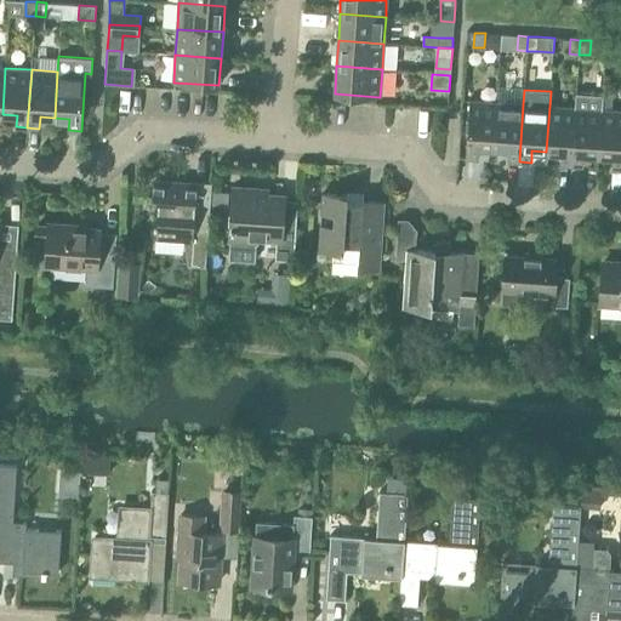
[(576,93),(551,91),(546,152),(560,153),(560,165),(571,165),(575,108),(576,95),(576,93)]
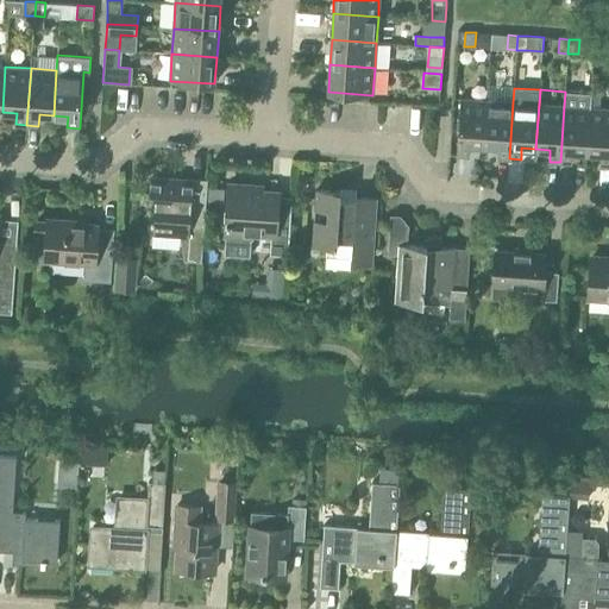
[(592,94),(565,93),(564,106),(560,162),(571,163),(572,151),(589,152),(592,94)]
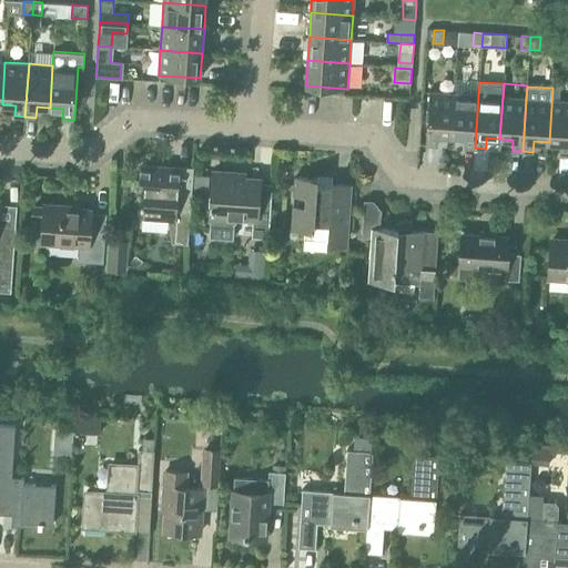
[(429,92),(427,134),(426,144),(438,145),(438,134),(452,135),(455,93),(429,92)]
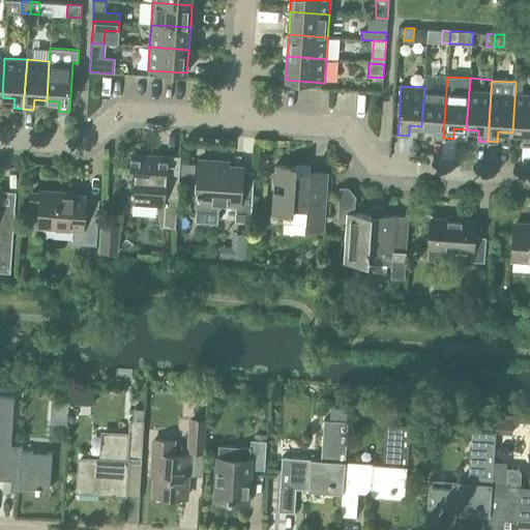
[(424,87),(421,126),(434,127),(434,138),(443,138),(446,89),(424,87)]
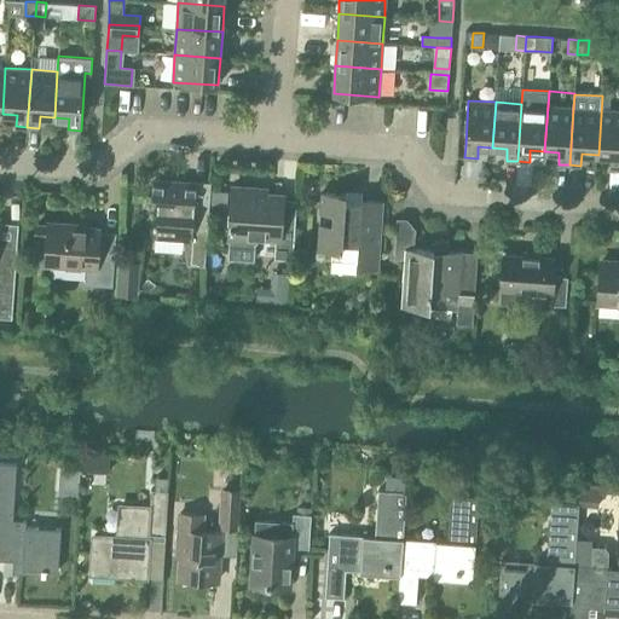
[(618,110),(601,109),(599,155),(611,156),(611,168),(618,167),(618,110)]
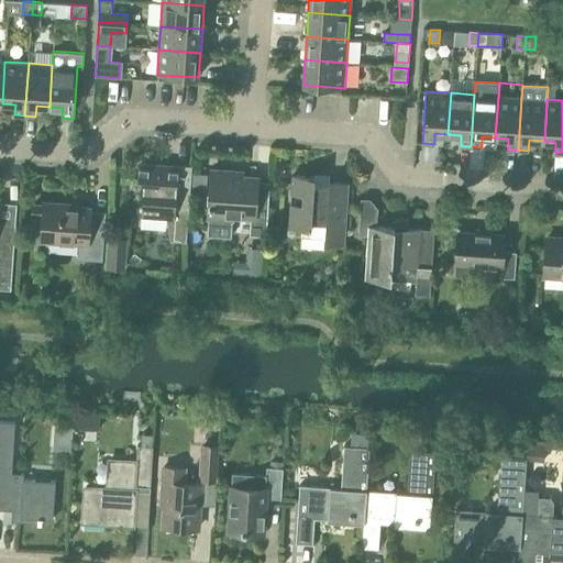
[(178,168),(140,165),(139,183),(144,183),(142,214),(168,216),(170,239),(170,240),(187,240),(190,185),(191,176),(178,175),(178,168)]
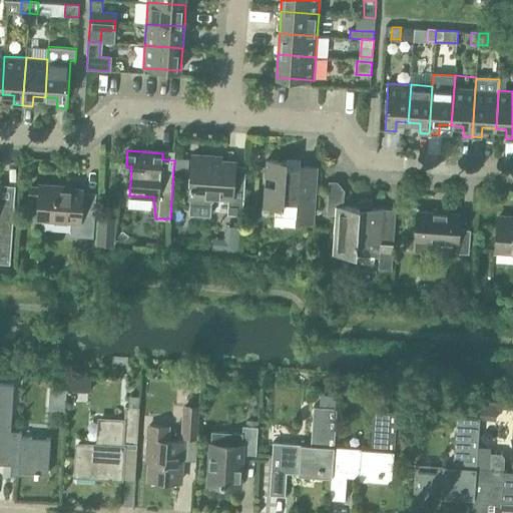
[(190,198),(189,214),(211,215),(212,199),(212,195),(229,197),(228,205),(227,213),(242,214),(243,206),(246,166),(234,165),(234,161),(209,160),(209,156),(193,155),(193,160),(192,169),(191,178),(190,198)]
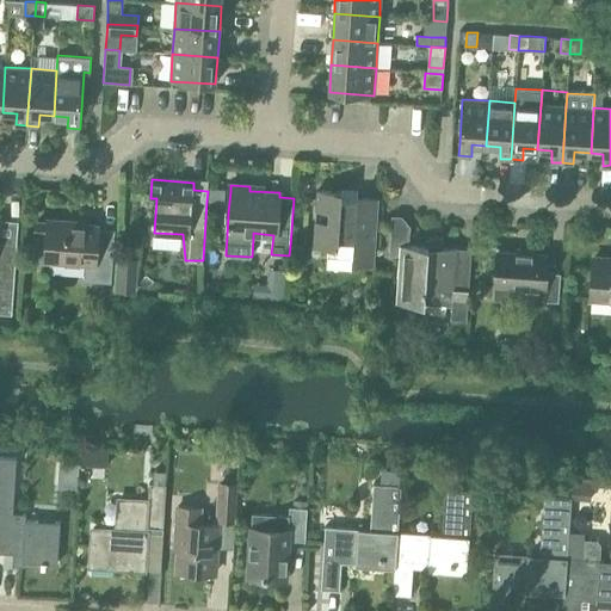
[(378,199),(357,198),(357,201),(341,199),(341,192),(318,191),(314,245),(328,246),(327,258),(353,259),(352,264),(375,265),(378,199)]
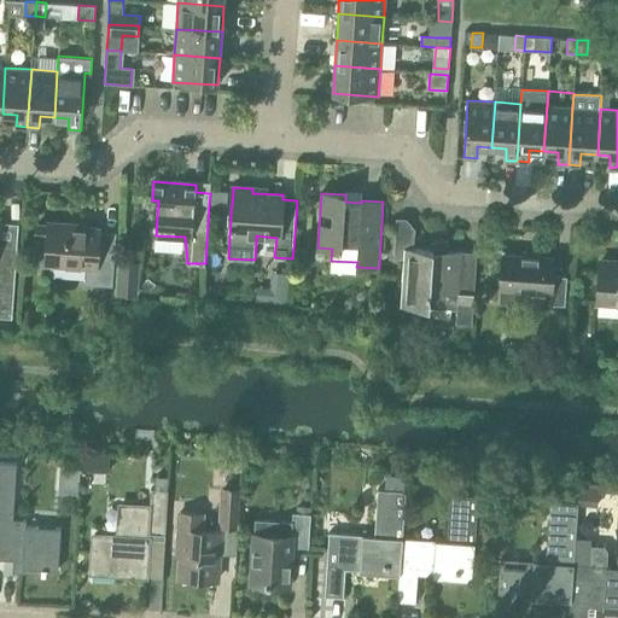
[(0,220),(0,219),(0,313),(12,314),(12,318),(16,278),(18,244),(0,243),(0,220)]
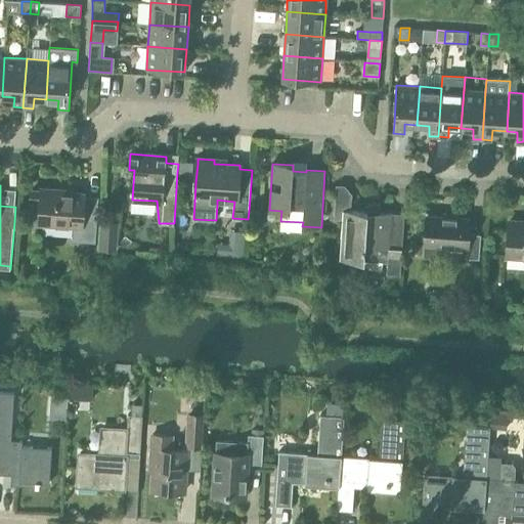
[(39,224),(74,226),(73,242),(95,243),(97,216),(83,215),(85,195),(85,193),(60,191),(60,190),(41,188),(41,190),(32,190),(30,212),(40,213),(39,224)]
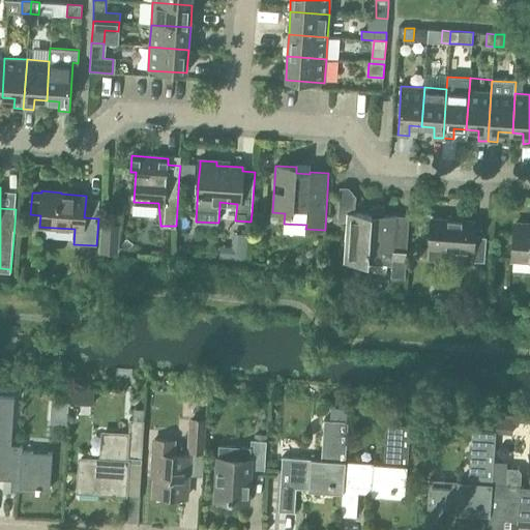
[(339,211),(337,222),(346,222),(344,262),(391,265),(390,277),(405,278),(409,216),(385,215),(385,206),(382,208),(381,205),(370,210),(369,213),(355,213),(347,212),(339,211)]
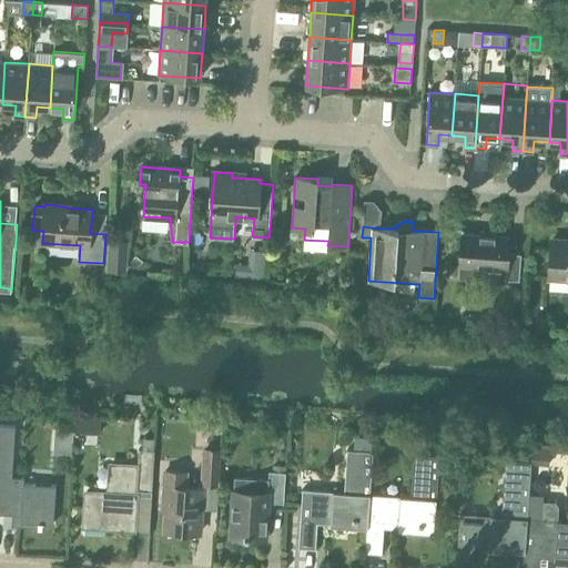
[(482,266),(507,269),(506,280),(519,281),(521,254),(508,253),(509,236),(462,233),(459,265),(458,279),(480,280),(482,266)]
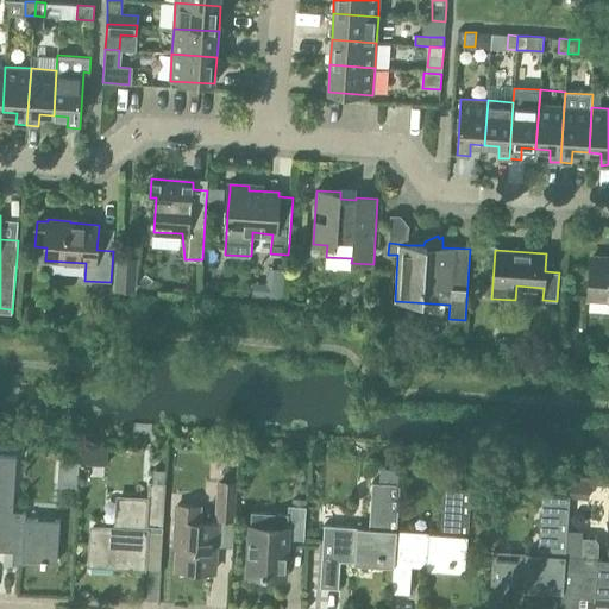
[(133,287),(136,256),(119,255),(117,286),(133,287)]
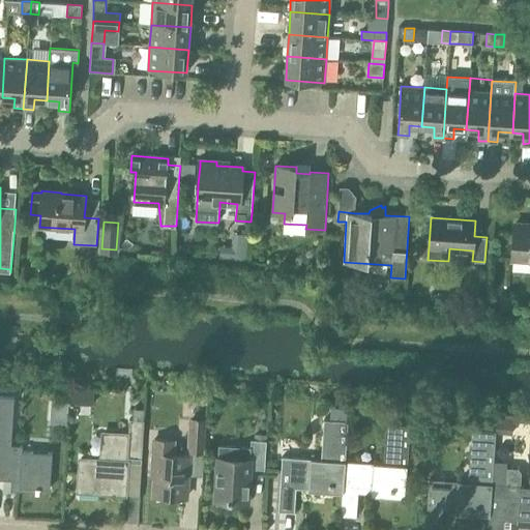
[(529,260),(529,227),(513,226),(511,259),(529,260)]
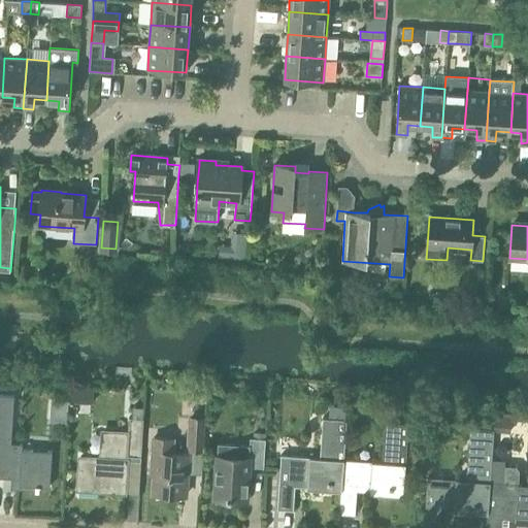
[(233,232),(231,260),(244,262),(248,233),(233,232)]
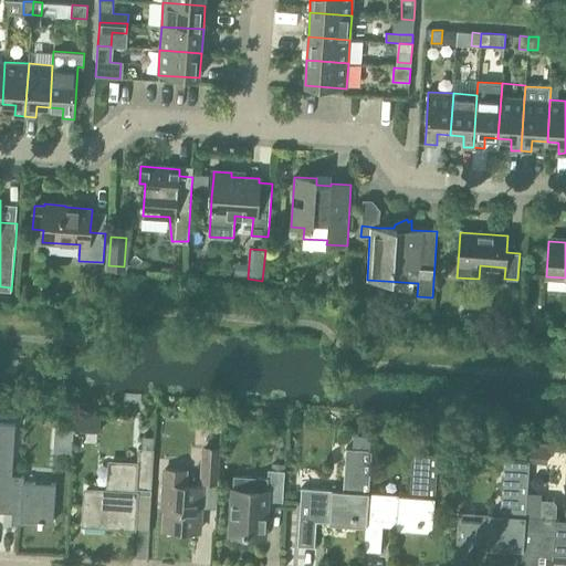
[(102,274),(95,268),(85,278),(91,283),(92,284),(102,274)]
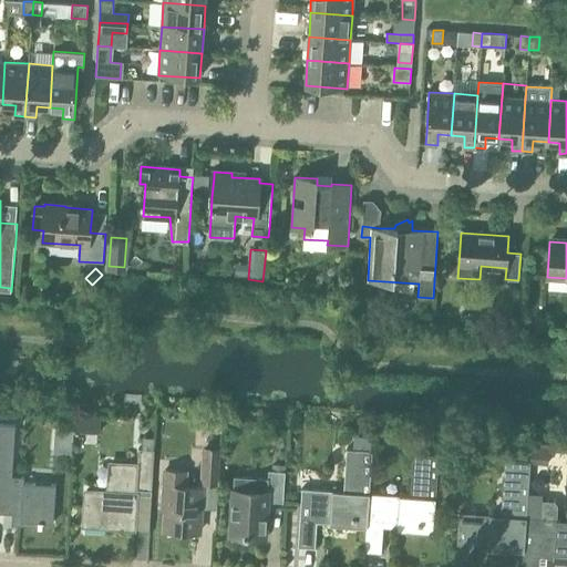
[(301,488),(297,547),(315,548),(317,517),(330,518),(330,525),(364,527),(366,519),(367,519),(368,493),(369,493),(372,451),(372,434),(354,434),(353,449),(346,449),(343,491),(301,488)]
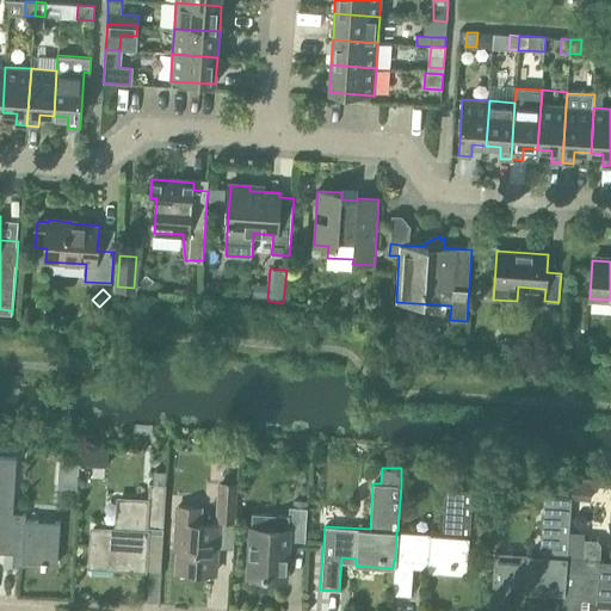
[(119,501),(118,524),(121,524),(121,531),(93,529),(91,566),(133,568),(144,569),(144,555),(147,534),(148,534),(148,528),(162,529),(165,486),(149,485),(148,503),(119,501)]
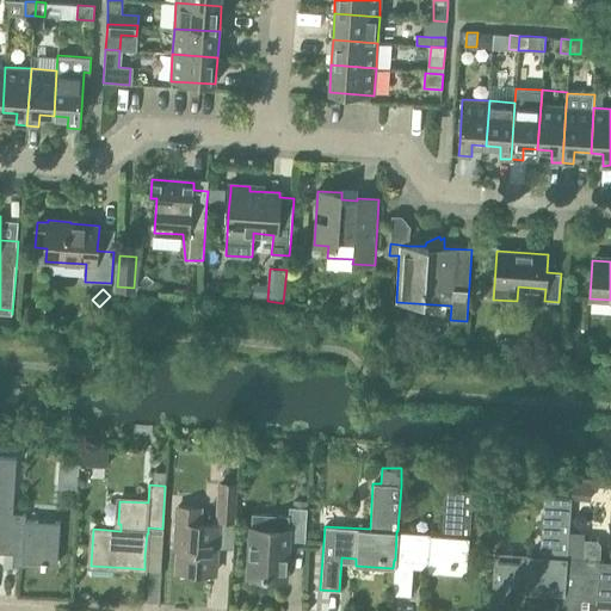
[(220,494),(217,522),(234,523),(235,524),(238,488),(220,486),(220,494)]
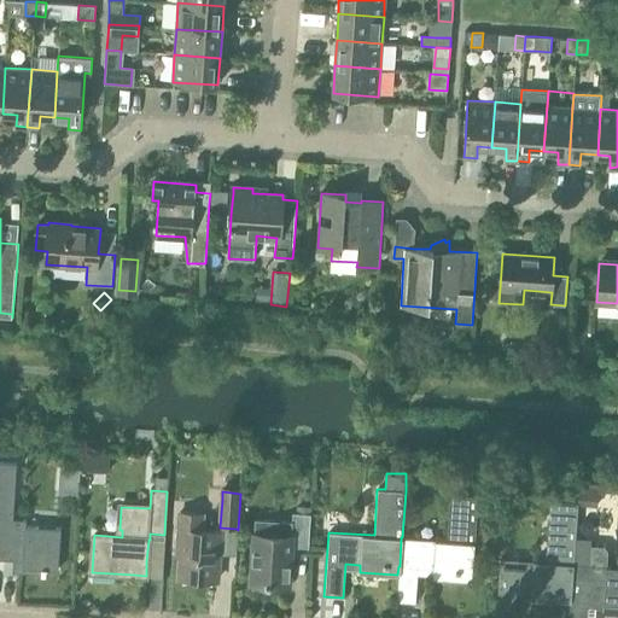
[(447,540),(402,537),(401,537),(400,566),(398,566),(397,575),(396,601),(415,602),(418,569),(433,570),(432,577),(472,581),(472,571),(478,496),(449,494),(447,540)]
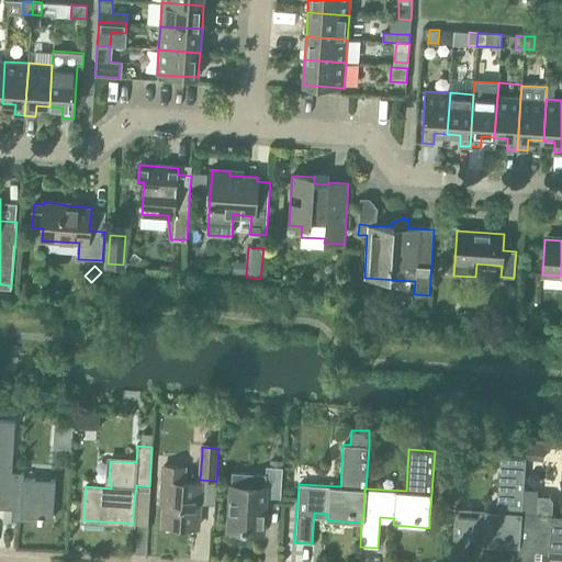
[(526,458),(499,456),(496,510),(454,508),(453,520),(450,561),(468,561),(470,537),(484,537),(483,544),(518,547),(518,539),(519,539),(521,513),(523,513),(526,458)]
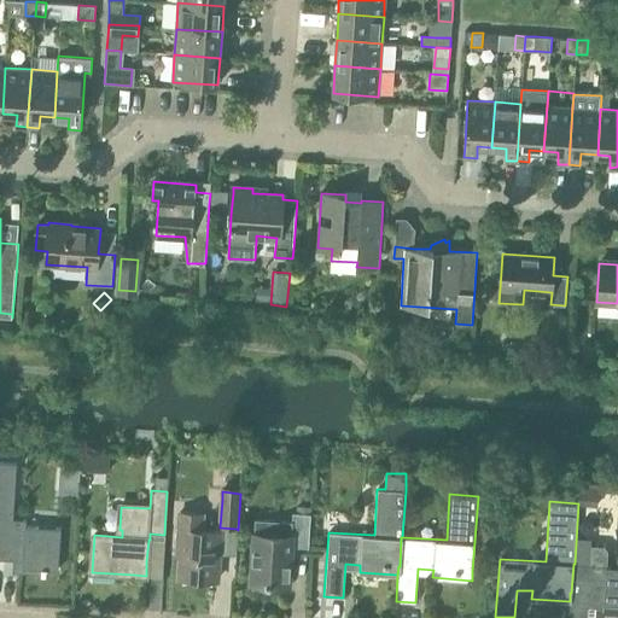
[(308,547),(310,513),(292,512),(291,522),(255,519),(254,534),(250,582),(273,584),(273,586),(290,587),(290,575),(289,575),(291,546),(308,547)]
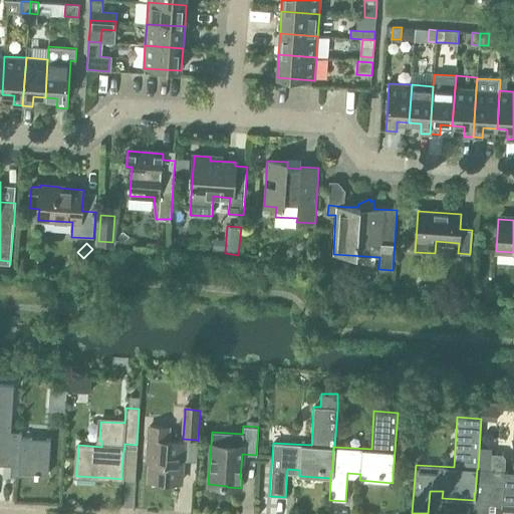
[(149,481),(181,483),(184,443),(168,442),(168,435),(169,429),(150,427),(149,434),(148,456),(151,456),(149,481)]
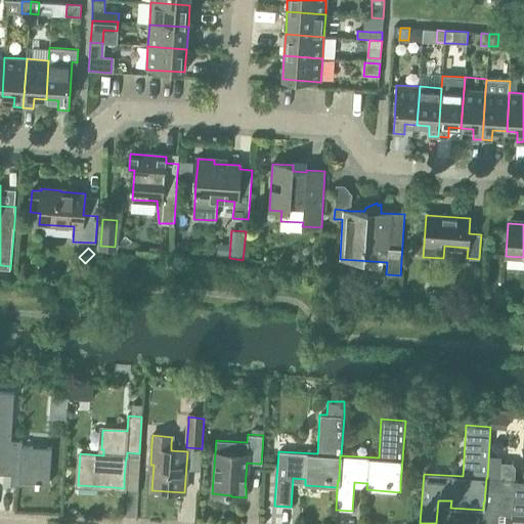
[(0,474),(11,475),(11,481),(18,481),(36,482),(35,487),(39,487),(39,483),(48,483),(50,447),(39,446),(40,440),(22,439),(22,441),(0,439),(0,474)]
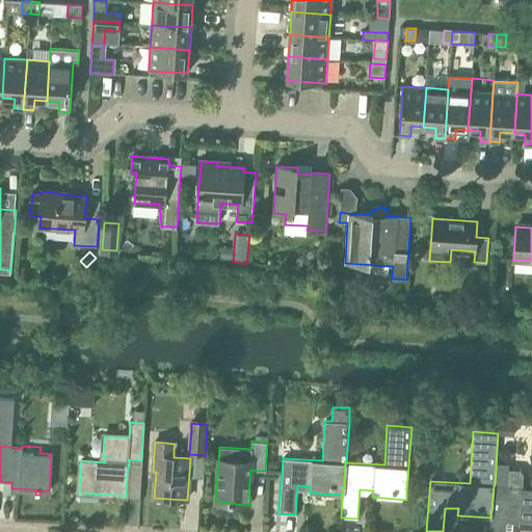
[(488,531),(505,531),(507,512),(521,513),(521,520),(531,521),(531,482),(531,487),(522,487),(523,473),(521,470),(507,469),(504,473),(503,486),(495,485),(494,485),(491,510),(490,510),(490,517),(488,531)]
